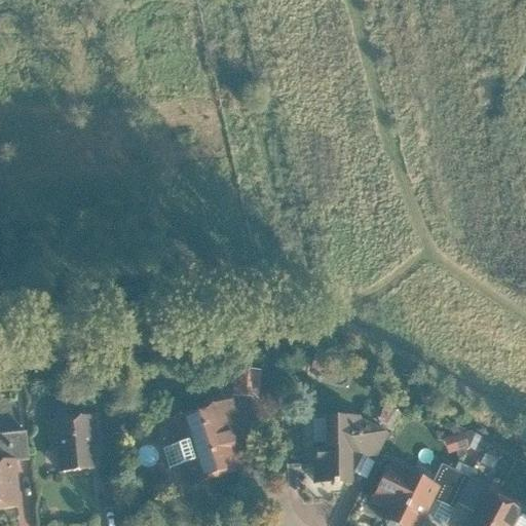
[(237,367),(234,393),(259,397),(262,369),(237,367)]
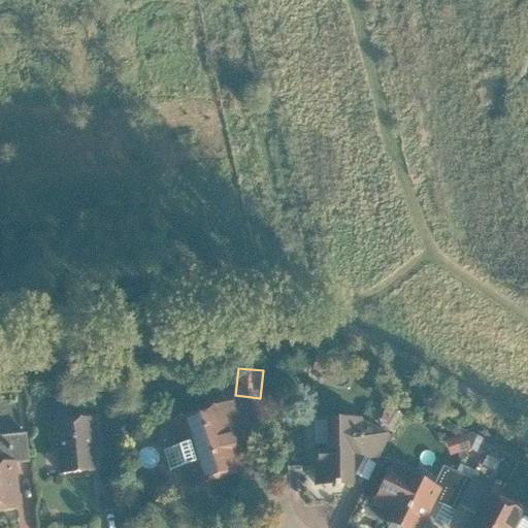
[(239,424),(230,398),(165,420),(173,446),(162,450),(169,470),(180,467),(187,487),(243,468),(230,426),(239,424)]
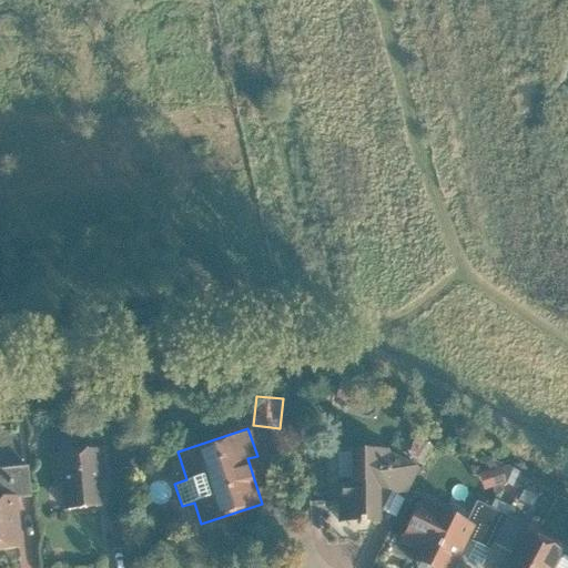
[(102,447),(49,452),(52,486),(58,486),(60,509),(99,506),(97,482),(104,480),(102,447)]
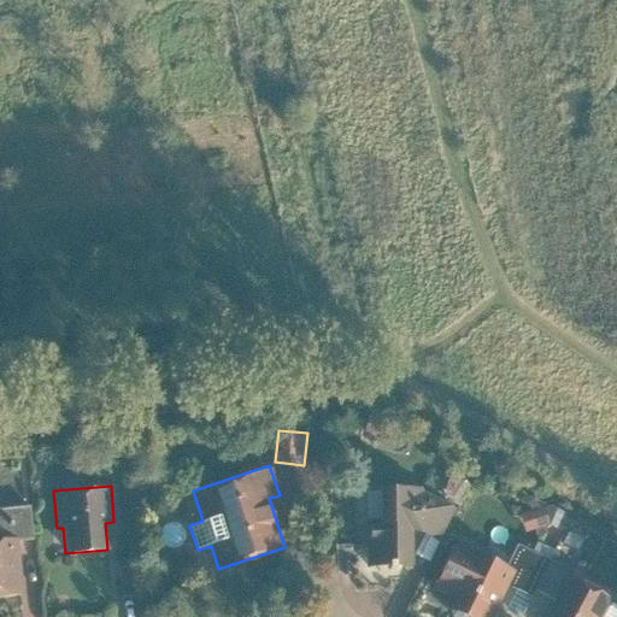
[(422,487),(377,487),(377,517),(365,518),(365,568),(410,566),(410,529),(419,530),(438,542),(457,509),(422,491),(422,487)]
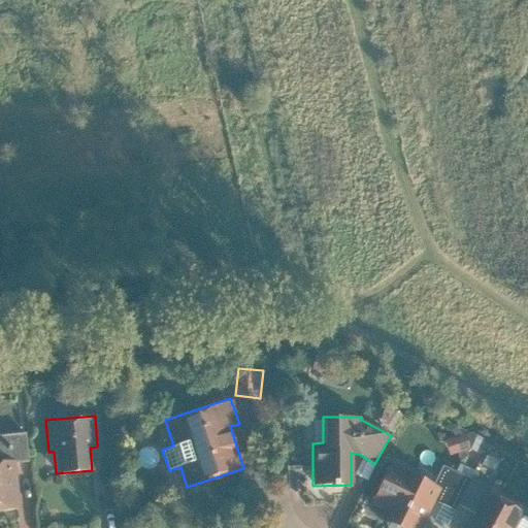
[(0,435),(0,460),(17,459),(18,463),(30,461),(27,432),(0,435)]
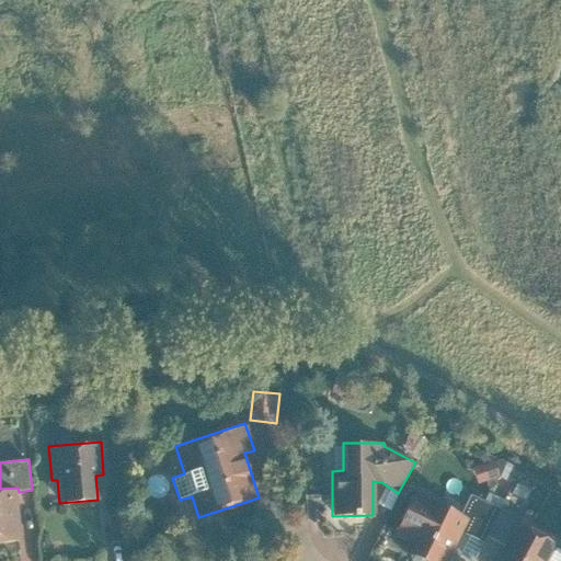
[(19,492),(18,488),(0,489),(0,542),(23,540),(19,492)]
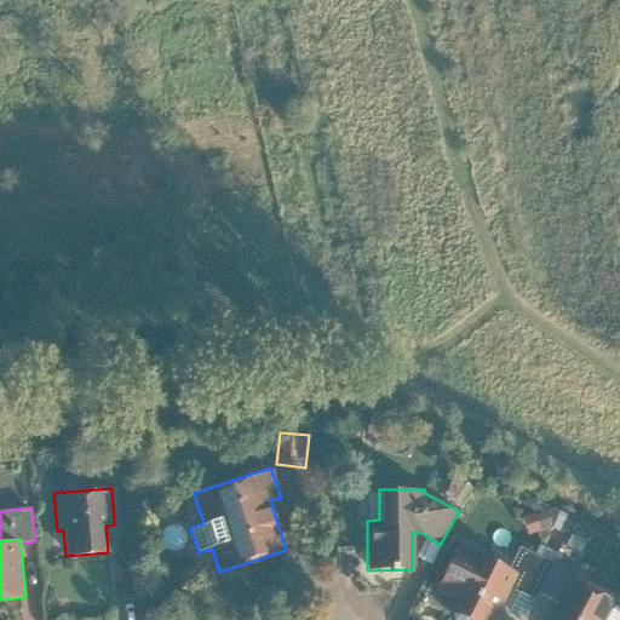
[(494,619),(510,587),(517,573),(507,568),(455,544),(435,591),(451,598),(445,609),(468,619),(494,619)]
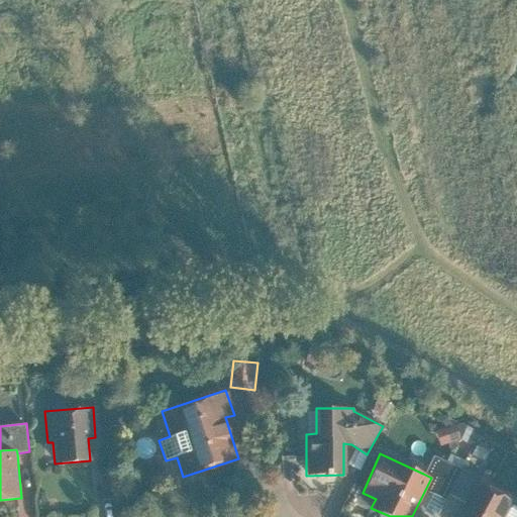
[(432,455),(423,474),(431,478),(425,490),(445,499),(447,494),(458,469),(432,455)]
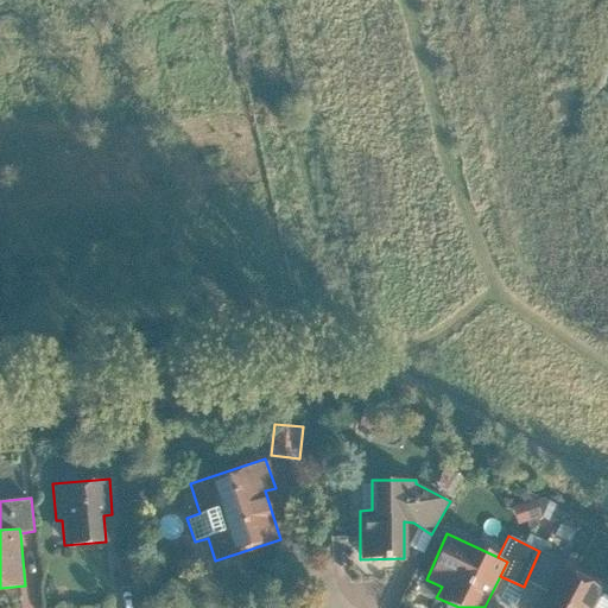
[(542,548),(539,551),(526,581),(546,589),(559,565),(562,567),(567,558),(542,548)]
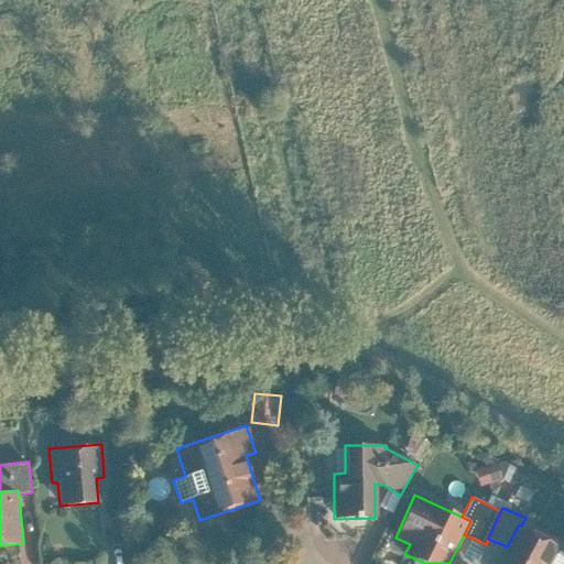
[(122,543),(120,518),(107,520),(110,544),(122,543)]
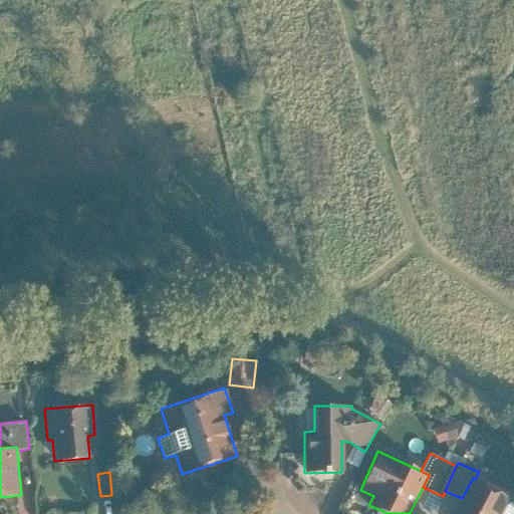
[(501,513),(510,498),(475,479),(473,478),(462,498),(452,513),(501,513)]
